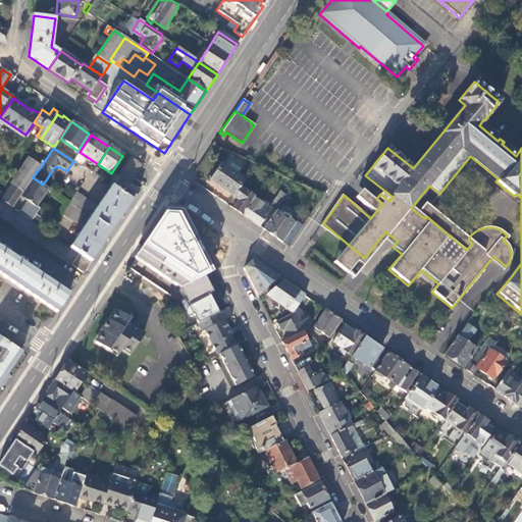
[(142,163),(132,156),(117,177),(127,186),(127,185),(142,163)]
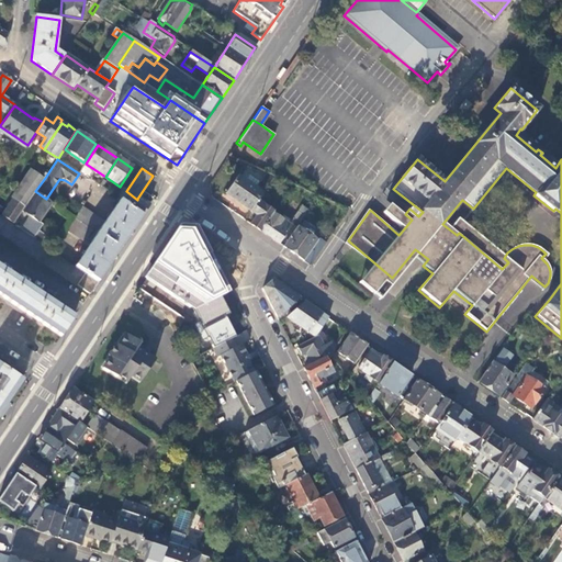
[(45,178),(41,175),(40,178),(31,172),(1,216),(13,225),(35,191),(45,178)]
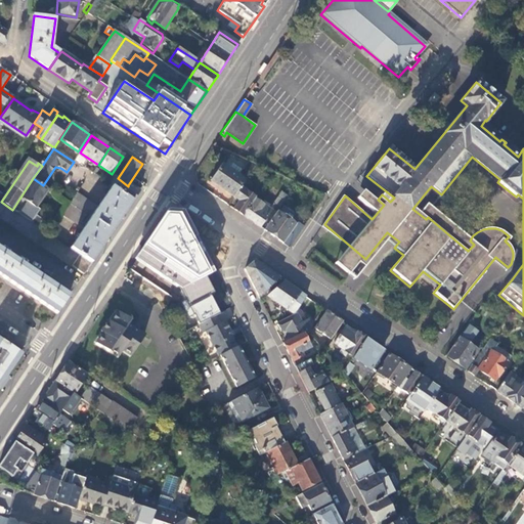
[(239,186),(245,179),(221,164),(211,179),(226,189),(225,191),(233,197),(239,186)]
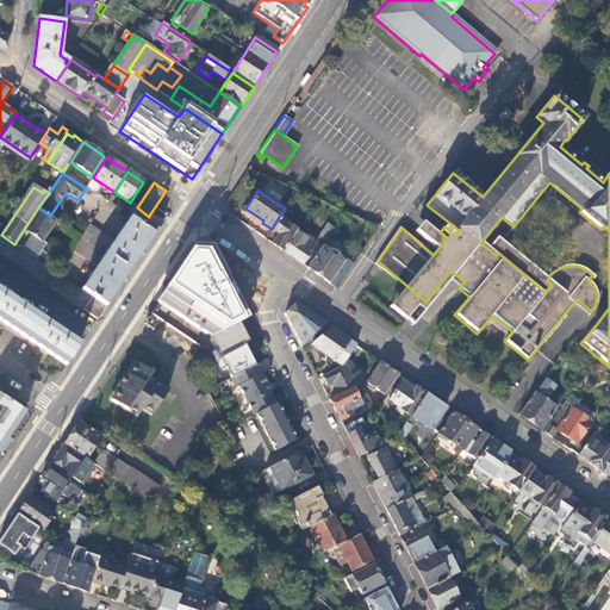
[(50,216),(38,207),(14,244),(37,260),(48,244),(44,242),(57,221),(50,216)]
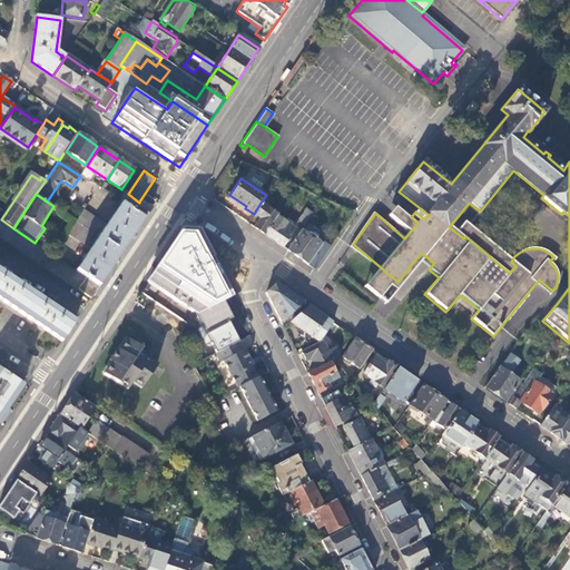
[(139,203),(128,194),(121,204),(145,219),(151,209),(139,202),(139,203)]
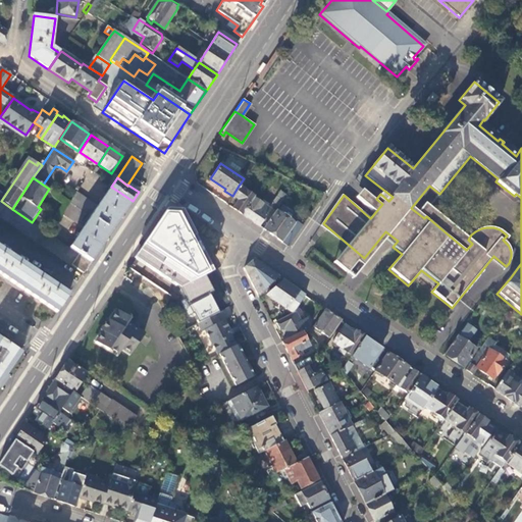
[(232,209),(242,215),(253,198),(254,197),(239,186),(232,196),(236,199),(237,197),(239,199),(232,209)]
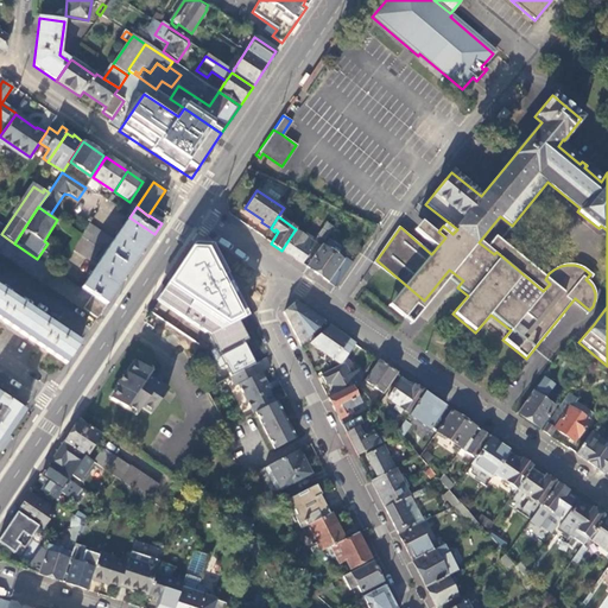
[(107,306),(154,234),(130,217),(114,240),(109,238),(92,263),(97,266),(82,290),(107,306)]
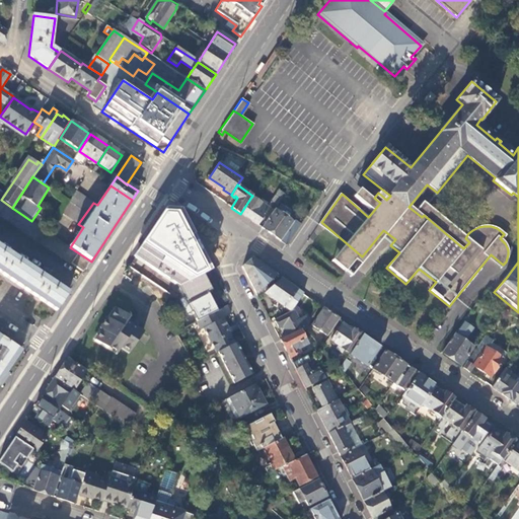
[(277,205),(284,194),(279,190),(271,201),(277,205)]
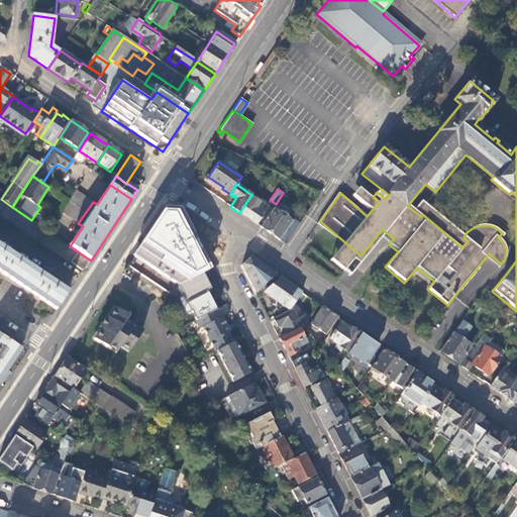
[(93,202),(76,191),(62,212),(78,223),(93,202)]
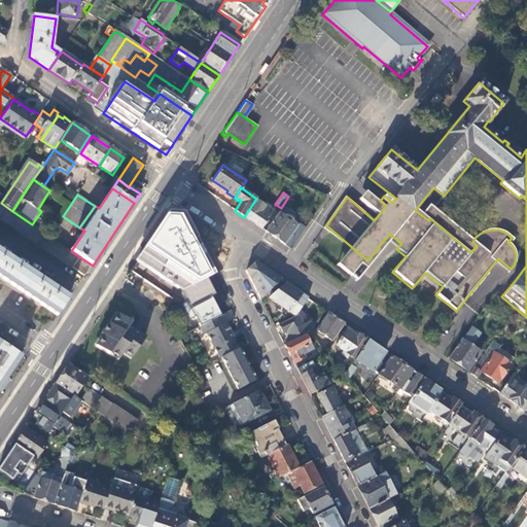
[(244,217),(259,229),(272,210),(255,200),(244,217)]
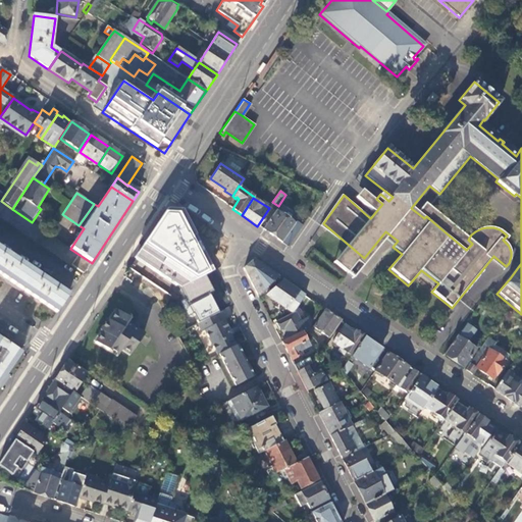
[(84,274),(92,263),(70,249),(32,222),(12,209),(1,201),(0,200),(0,217),(71,267),(71,266),(84,274)]
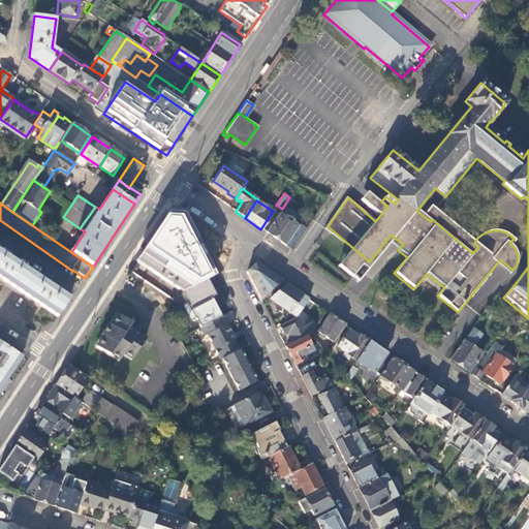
[(266,232),(285,246),(299,226),(279,213),(266,232)]
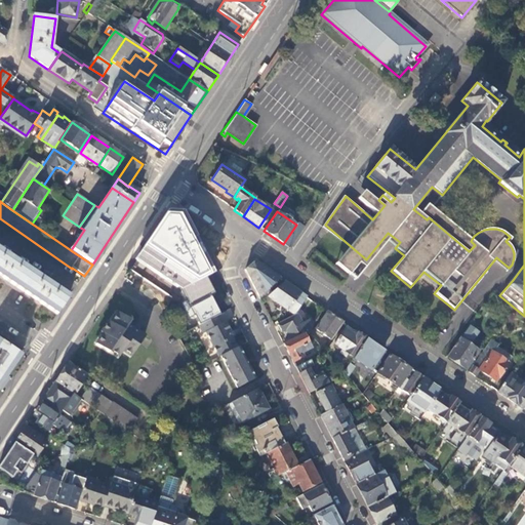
[(186,213),(171,213),(137,263),(179,290),(191,320),(196,319),(199,326),(201,325),(219,315),(223,313),(205,277),(213,274),(186,213)]
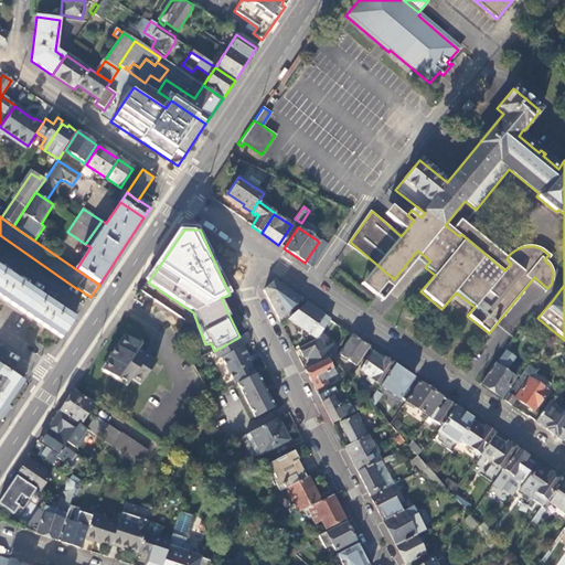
[(0,297),(61,339),(74,320),(0,269),(0,297)]
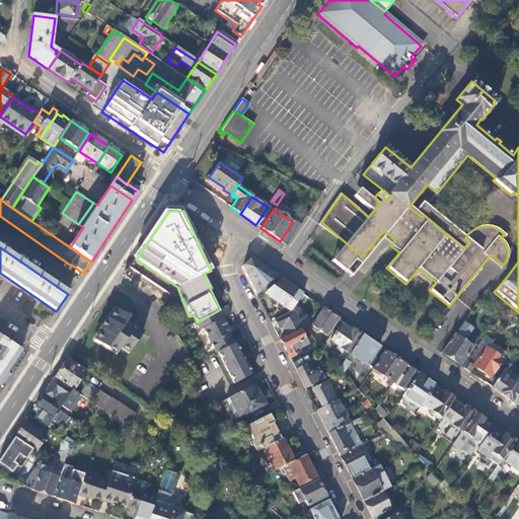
[(242,268),(258,298),(264,294),(269,290),(266,286),(277,276),(251,258),(242,268)]
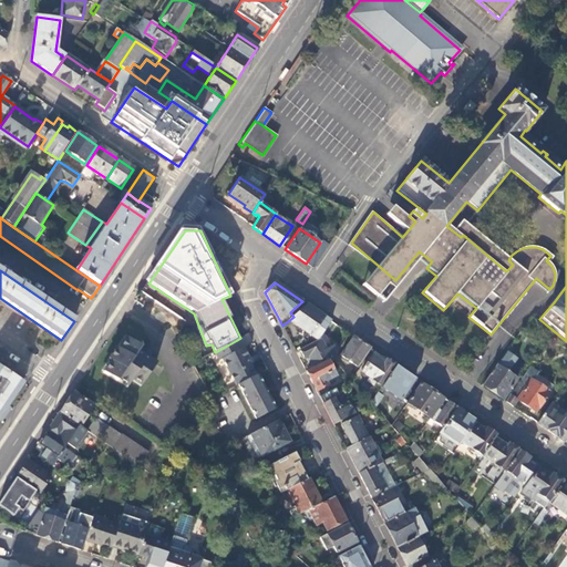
[(294,317),(288,321),(317,342),(331,322),(307,306),(294,317)]
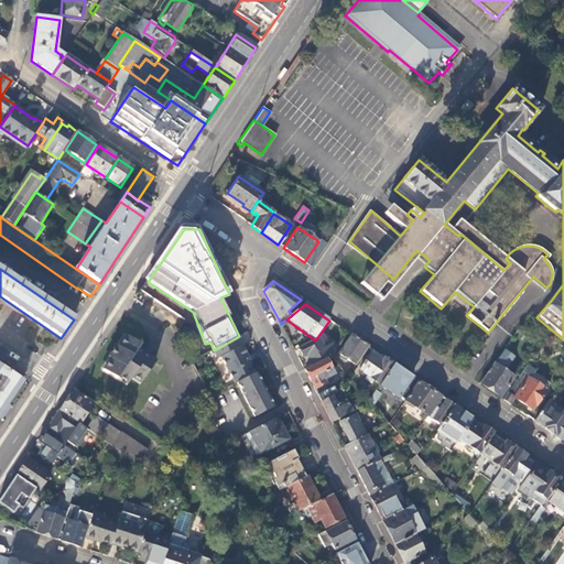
[(137,349),(140,345),(126,335),(118,347),(116,346),(108,358),(110,359),(102,370),(117,379),(119,377),(129,383),(133,377),(141,381),(149,369),(154,361),(143,354),(137,349)]
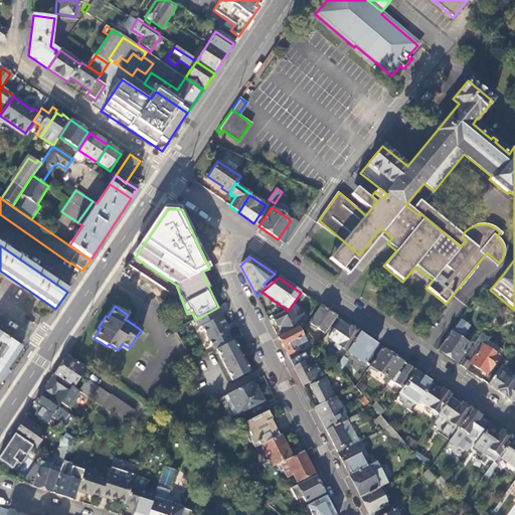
[(337,318),(321,307),(309,324),(324,335),(337,318)]
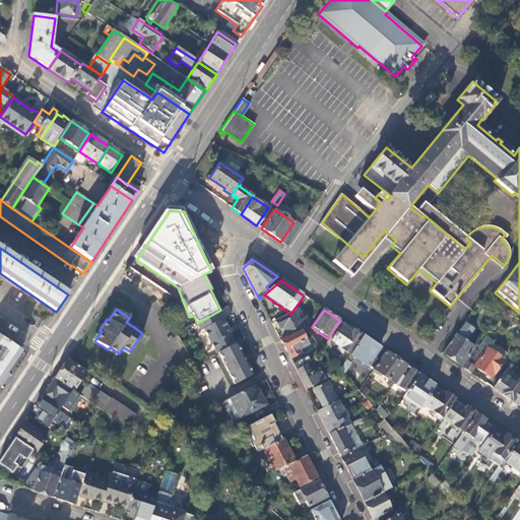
[(205,329),(217,353),(218,353),(236,344),(230,333),(229,334),(226,330),(229,329),(223,319),(221,320),(217,312),(199,322),(203,330),(205,329)]
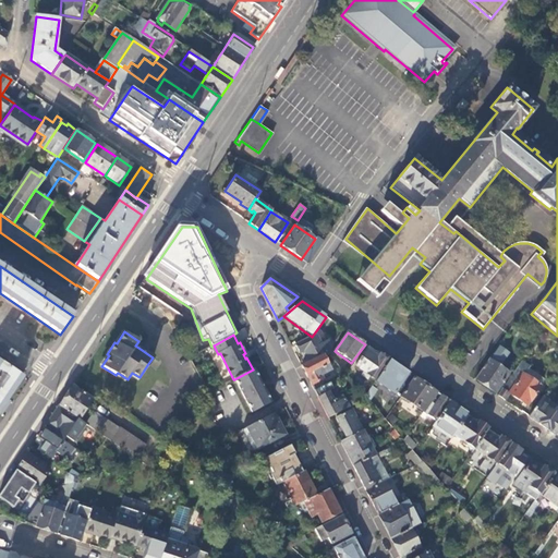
[(315,335),(312,337),(294,346),(299,353),(304,351),(310,362),(322,356),(326,354),(330,348),(327,342),(319,346),(315,335)]
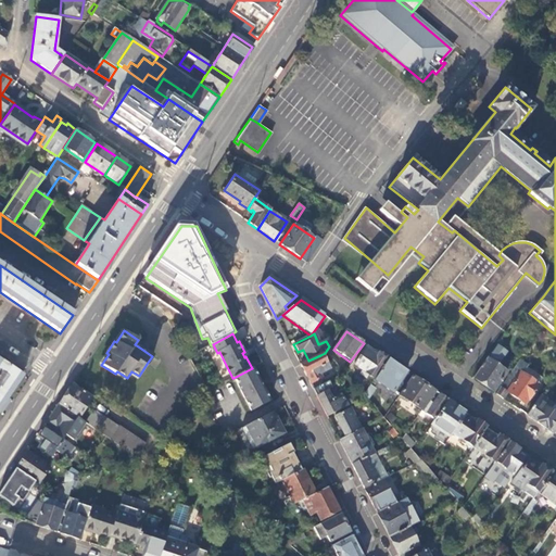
[(389,359),(379,353),(376,356),(366,349),(354,365),(361,370),(358,375),(366,380),(368,376),(374,380),(389,359)]
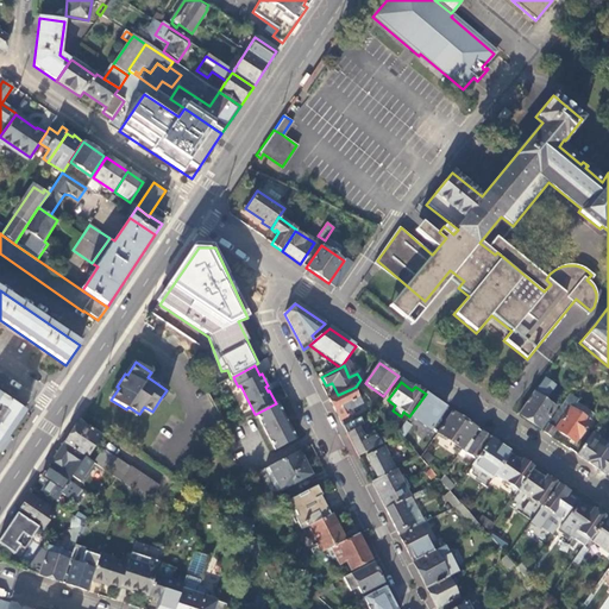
[(330,400),(340,421),(351,415),(346,405),(357,400),(351,389),(338,395),(330,400)]
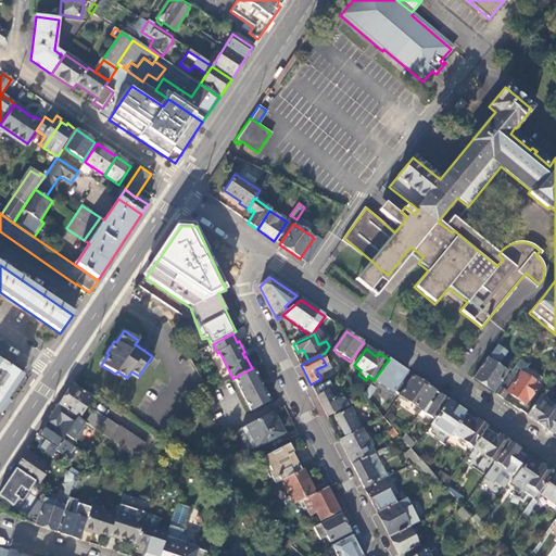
[(472,379),(492,392),(506,371),(497,365),(498,363),(490,356),(488,361),(487,359),(472,379)]
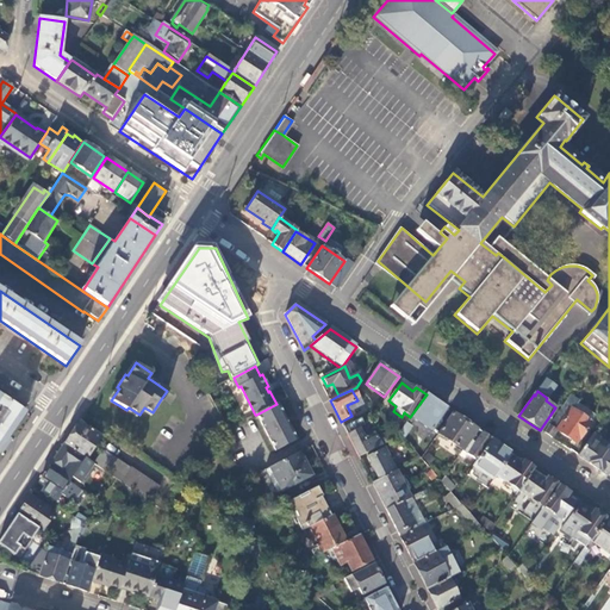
[(427,394),(410,417),(410,418),(430,433),(447,409),(427,394)]
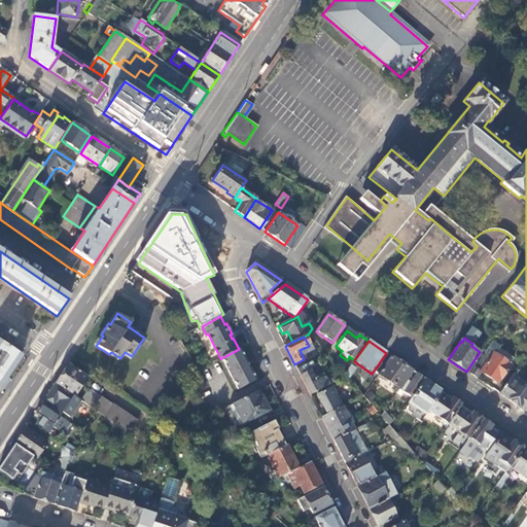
[(500,347),(493,341),(475,367),(469,374),(476,379),(481,372),(497,383),(510,365),(494,355),(498,349),(500,347)]
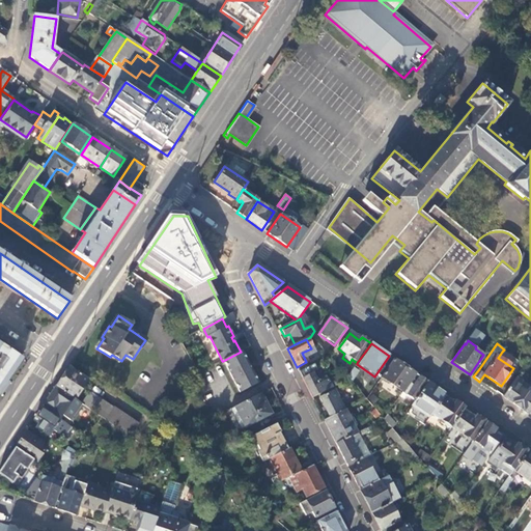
[(0,390),(21,359),(0,344),(0,390)]
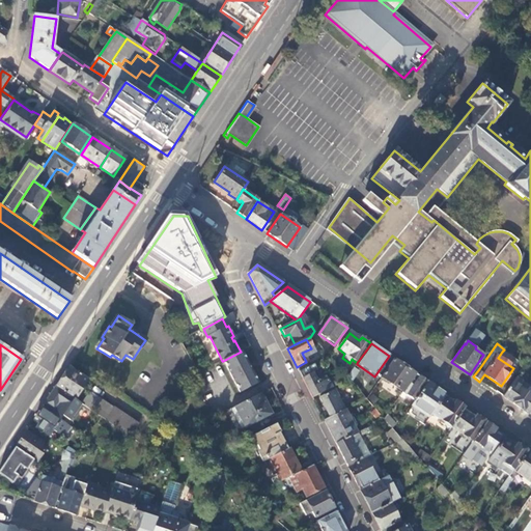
[(241,352),(223,361),(225,364),(241,392),(258,383),(251,369),(249,365),(242,351),(241,352)]
